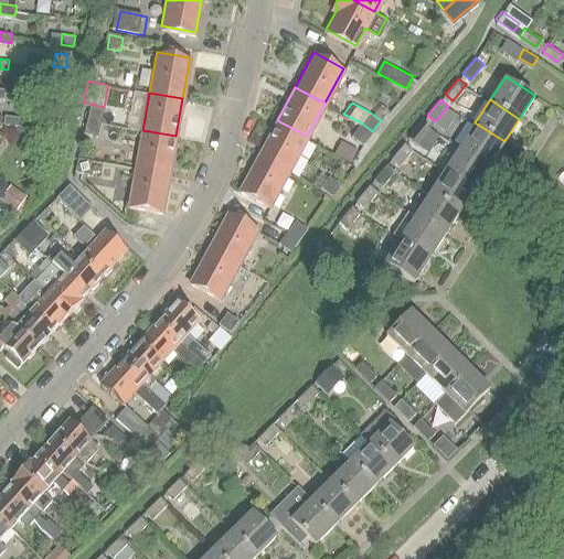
[(104,122),(107,109),(93,106),(91,119),(104,122)]
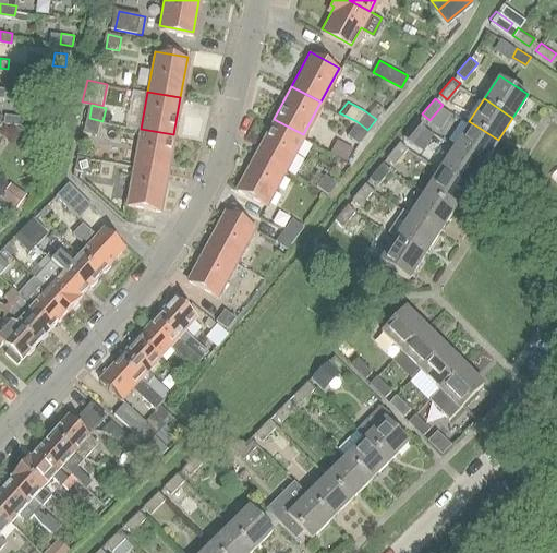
[(24,117),(8,115),(7,123),(23,125),(24,117)]
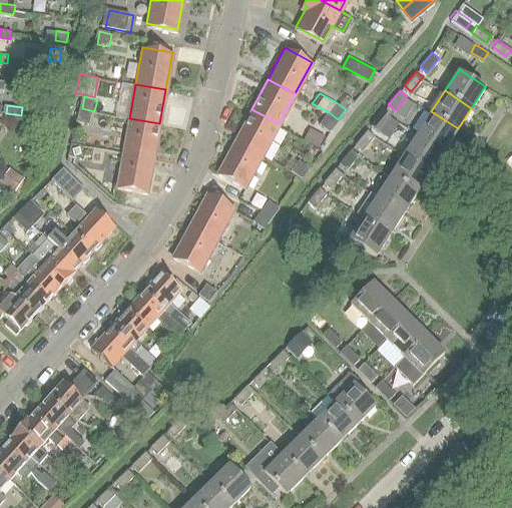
[(94,111),(82,108),(79,121),(91,124),(94,111)]
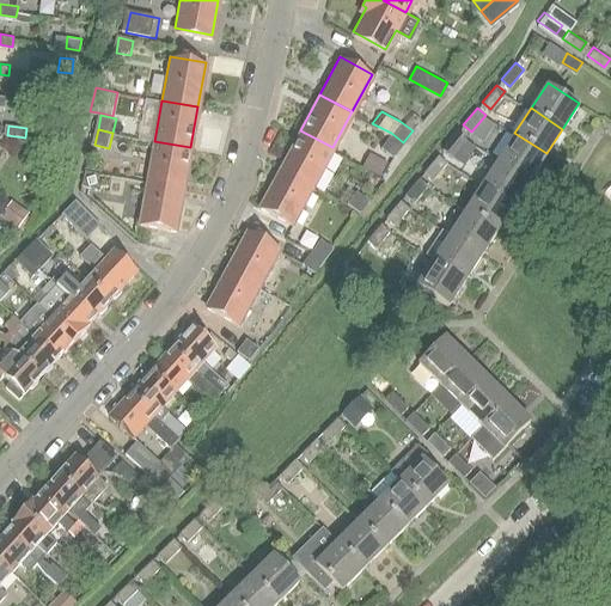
[(333,147),(300,130),(280,167),(312,185),(333,147)]
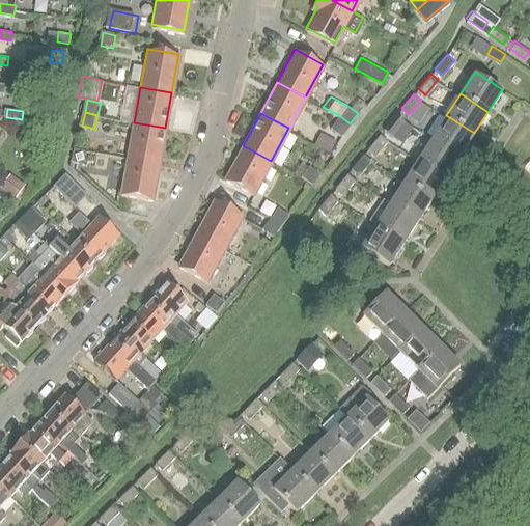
[(397,113),(386,128),(393,133),(405,119),(397,113)]
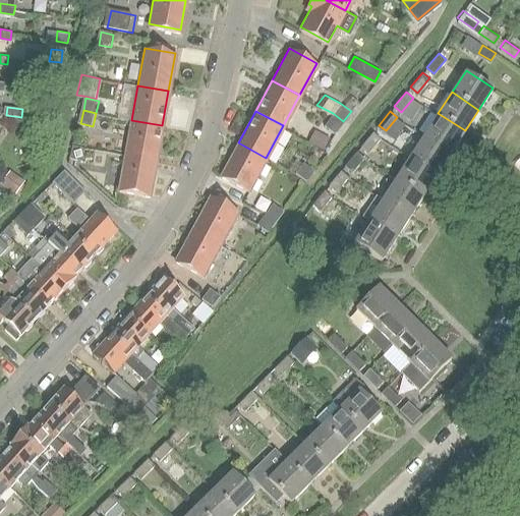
[(335,132),(343,121),(333,113),(325,124),(335,132)]
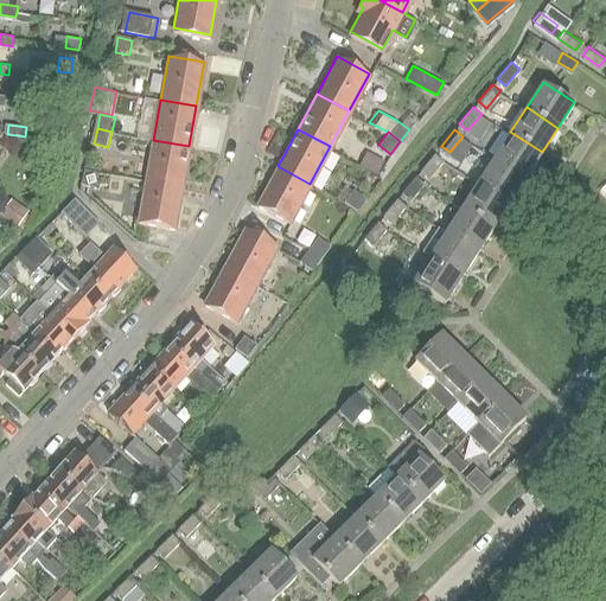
[(510,132),(495,157),(525,177),(542,152),(510,132)]
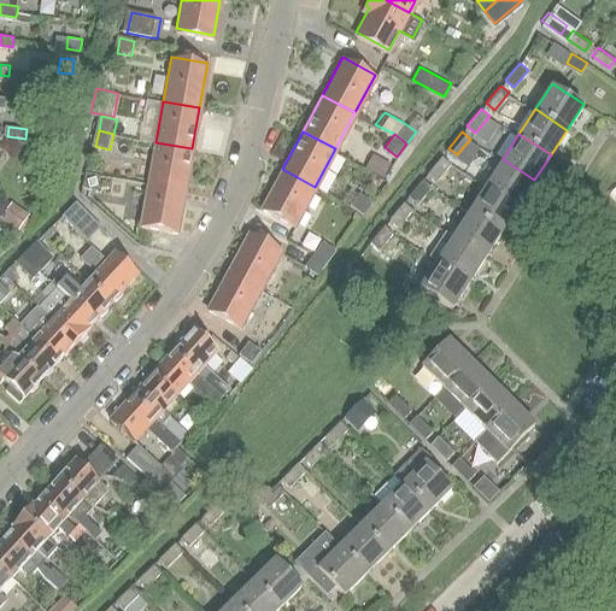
[(156,142),(148,183),(185,189),(192,148),(156,142)]
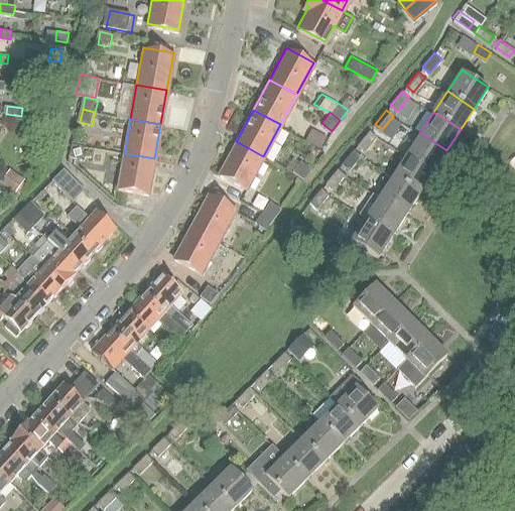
[(327,135),(312,127),(305,139),(320,146),(327,135)]
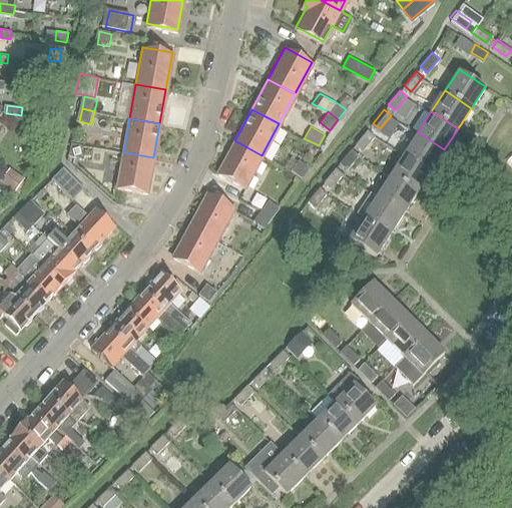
[(368,128),(357,142),(363,148),(375,134),(368,128)]
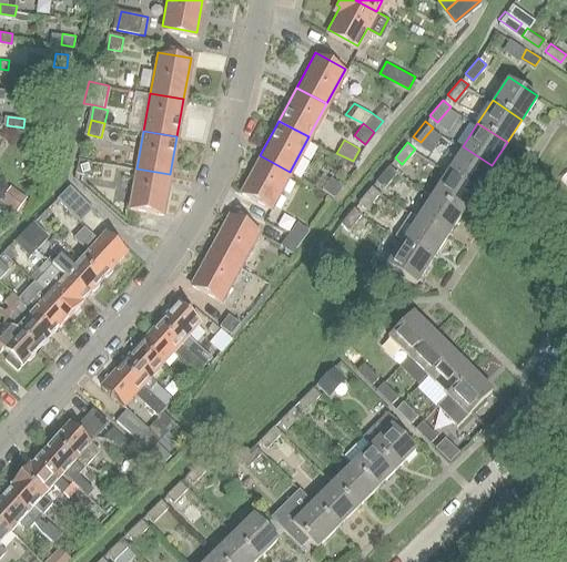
[(492,165),(463,146),(447,170),(477,188),(492,165)]
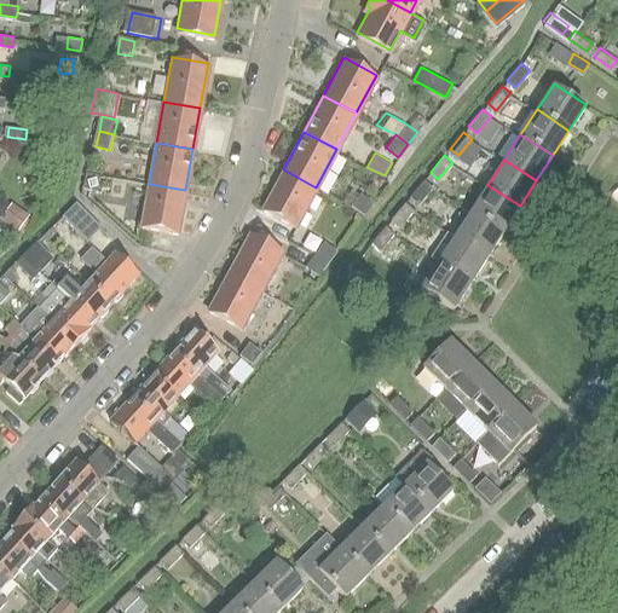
[(316,188),(283,169),(263,206),(295,224),(316,188)]
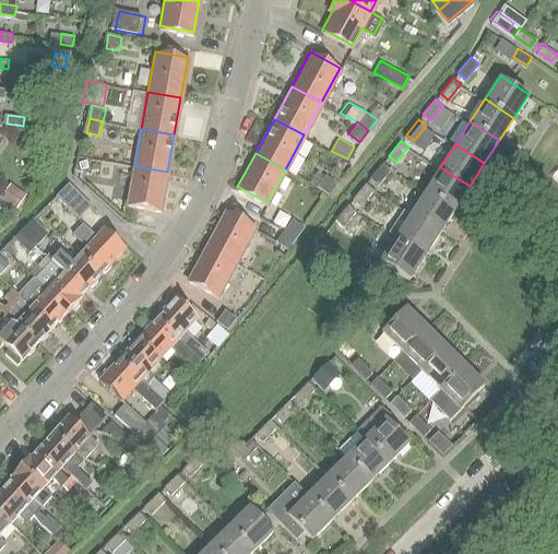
[(79,156),(76,171),(90,174),(92,158),(79,156)]
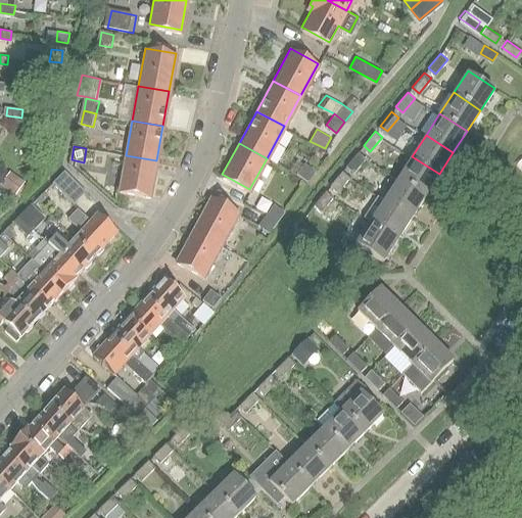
[(359,150),(346,165),(353,171),(366,156),(359,150)]
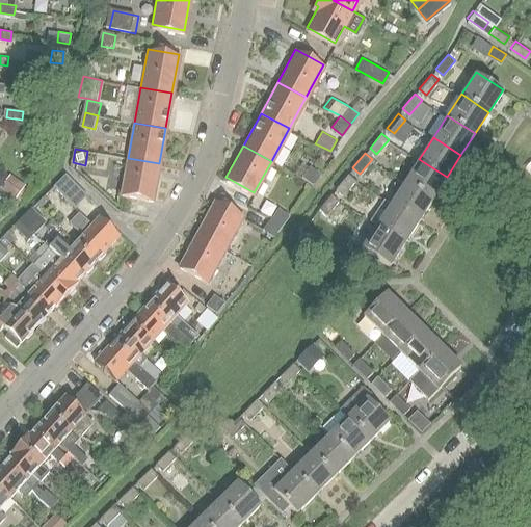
[(159,163),(128,158),(122,191),(153,198),(159,163)]
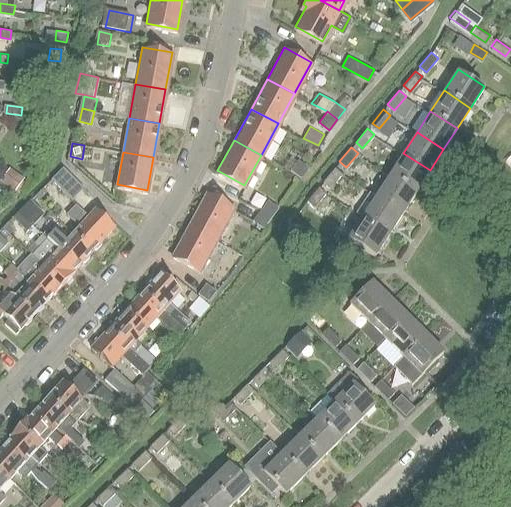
[(416,191),(430,170),(403,153),(390,174),(416,191)]
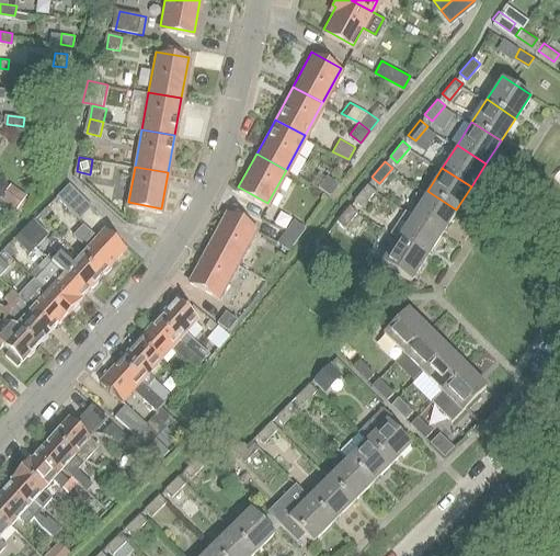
[(338,182),(327,173),(319,184),(330,193),(338,182)]
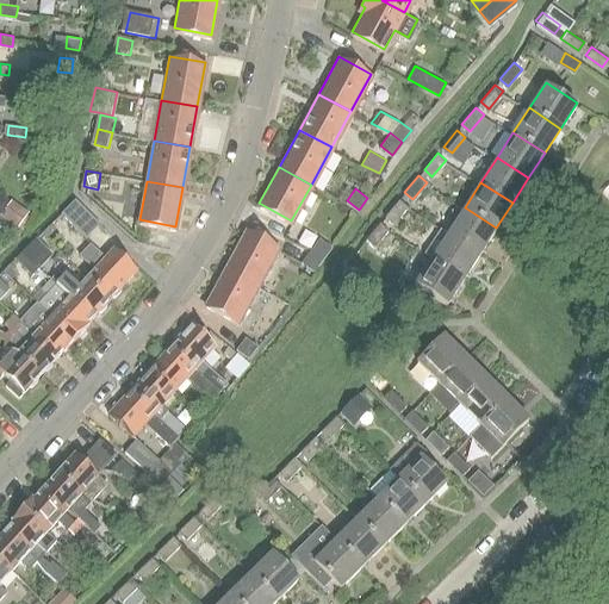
[(32,210),(14,197),(2,213),(20,226),(32,210)]
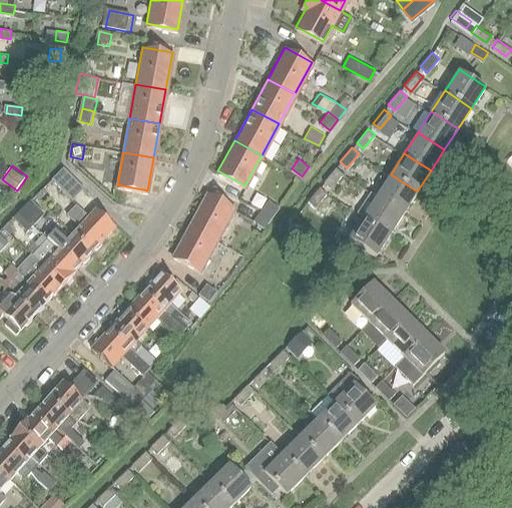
[(336,166),(325,180),(332,186),(343,172),(336,166)]
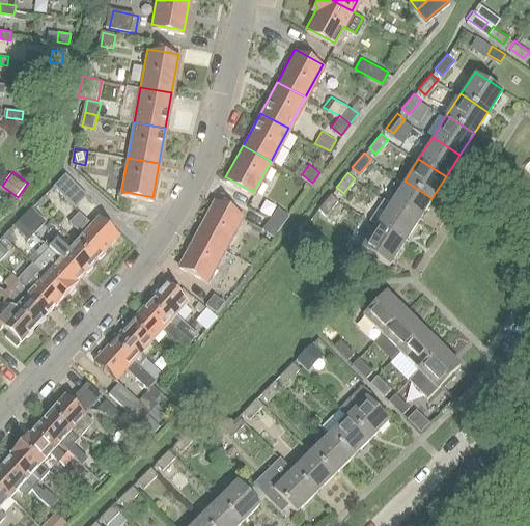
[(89,197),(66,175),(55,188),(77,210),(89,197)]
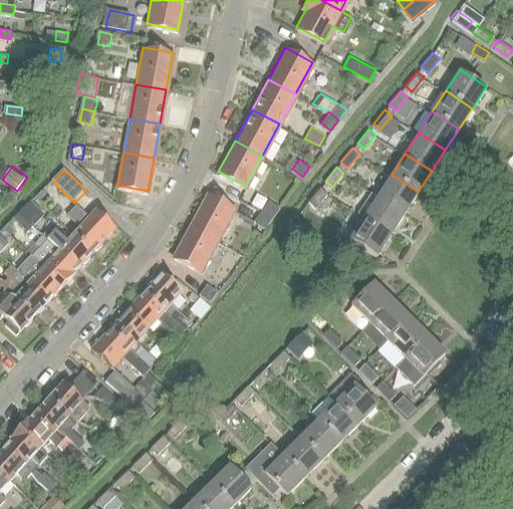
[(392,175),(377,195),(405,213),(418,192),(392,175)]
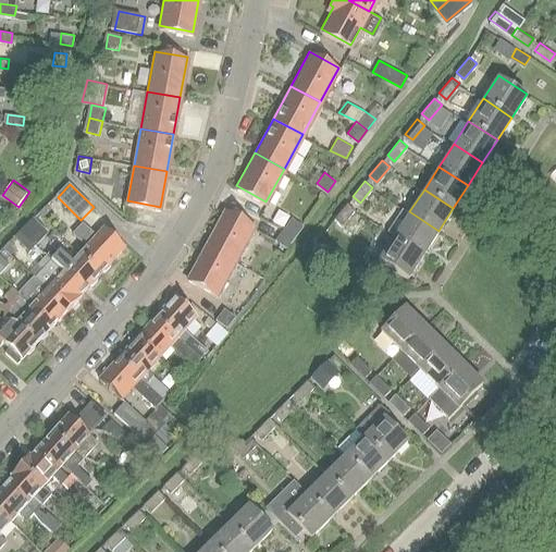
[(347,201),(335,217),(343,222),(355,208),(347,201)]
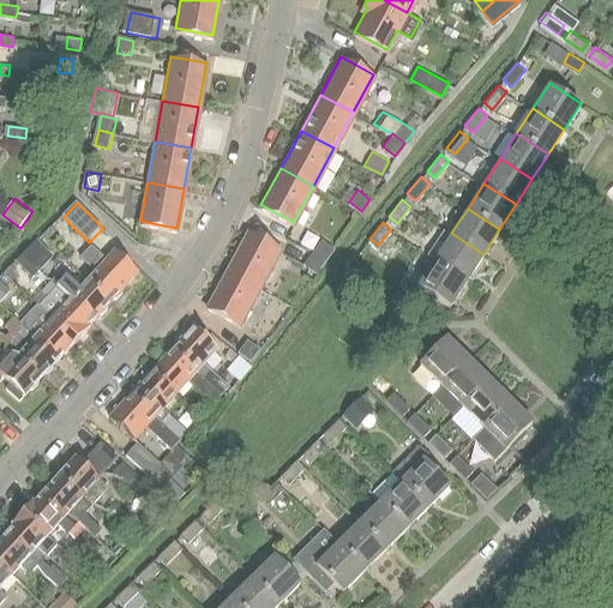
[(247,230),(227,269),(259,286),(280,247),(247,230)]
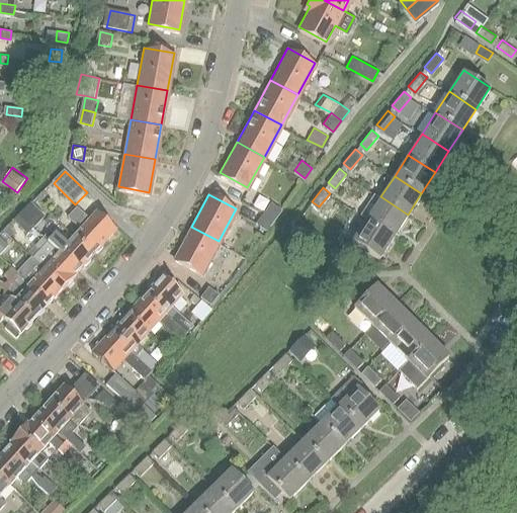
[(408,215),(380,196),(366,218),(394,235),(408,215)]
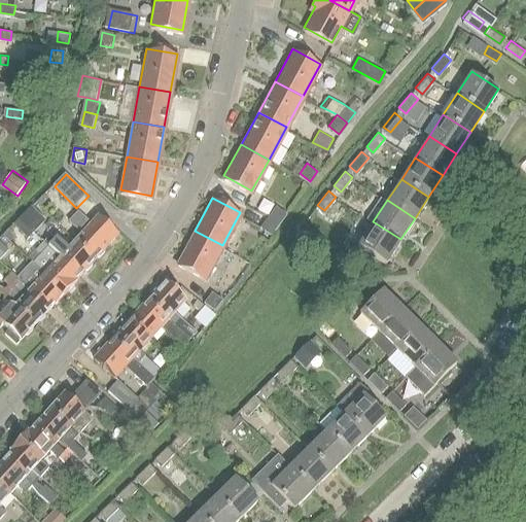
[(278,222),(286,212),(276,204),(268,214),(278,222)]
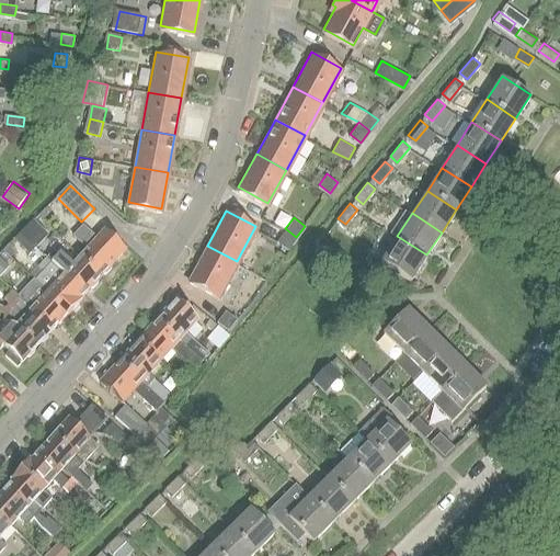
[(27,227),(43,244),(53,235),(36,218),(27,227)]
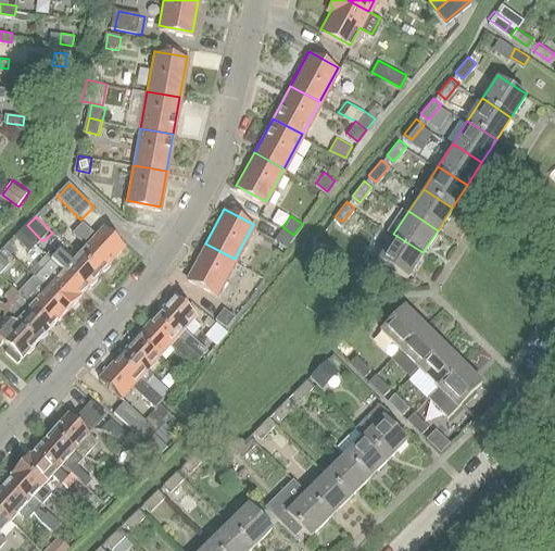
[(79,251),(100,271),(101,268),(125,243),(103,224),(96,232),(83,220),(74,229),(88,242),(79,251)]
